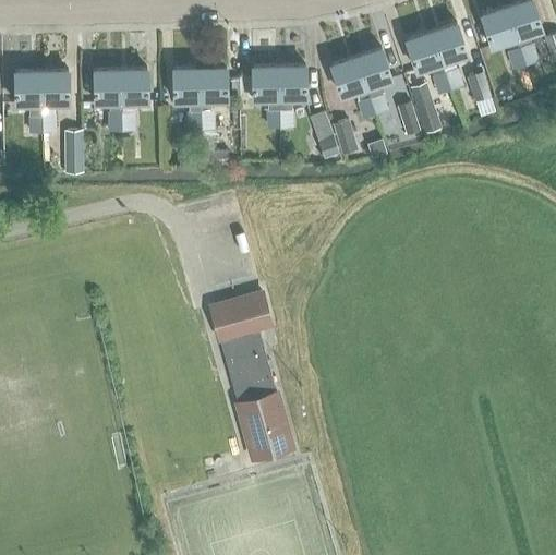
[(533,0),(508,9),(518,39),(521,50),(533,46),(529,36),(543,32),(533,0)]
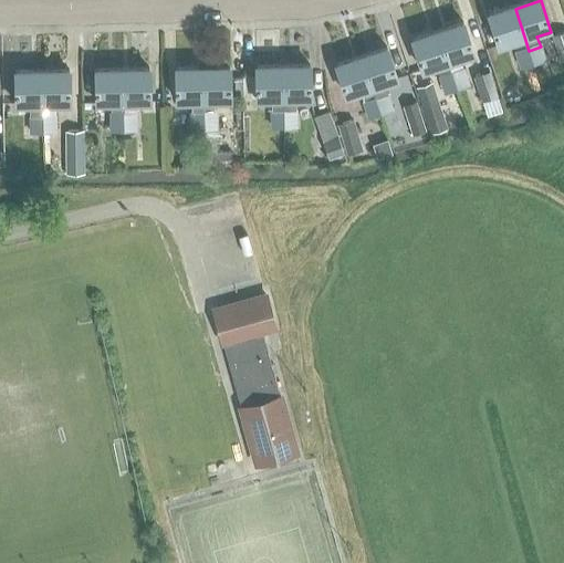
[(515,9),(490,18),(500,49),(514,44),(525,40),(515,9)]
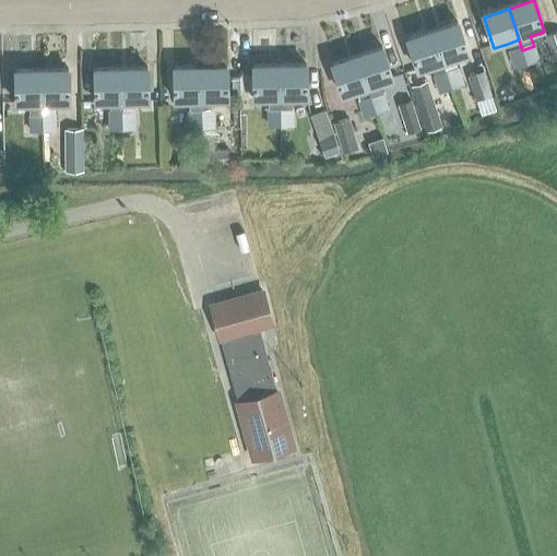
[(459,25),(434,34),(447,75),(459,71),(455,61),(469,57),(459,25)]
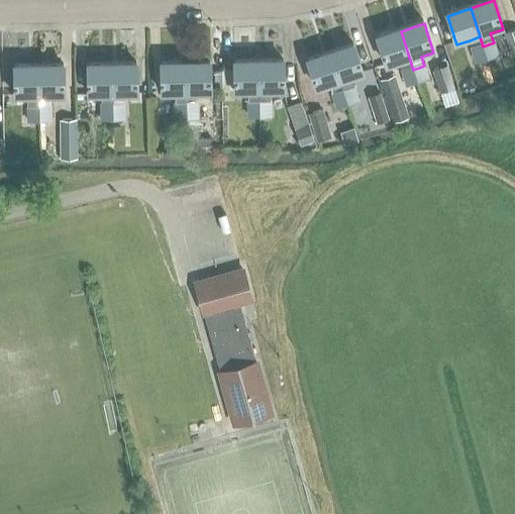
[(401,31),(378,39),(387,68),(400,64),(403,73),(413,70),(401,31)]
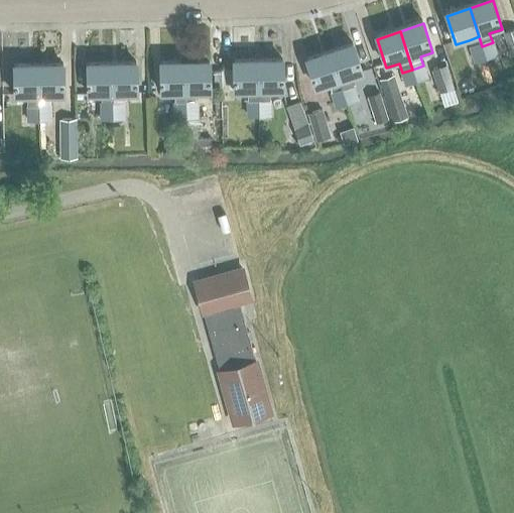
[(513,33),(505,36),(513,60),(513,33)]
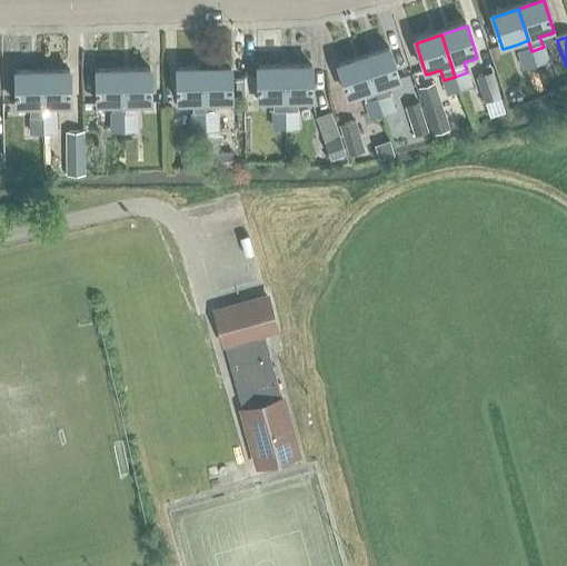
[(544,47),(531,51),(537,68),(549,65),(544,47)]
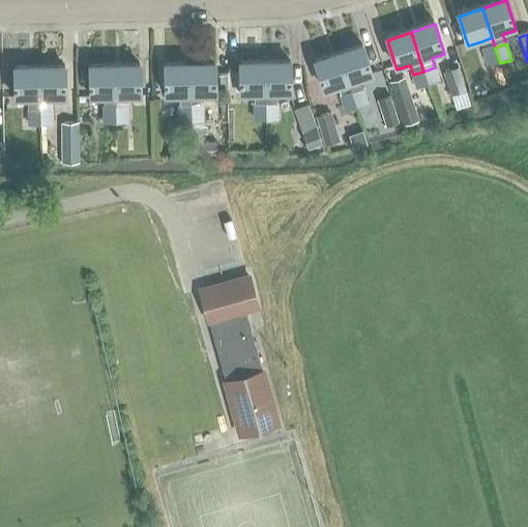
[(363,48),(340,56),(352,95),(363,91),(360,82),(373,77),(363,48)]
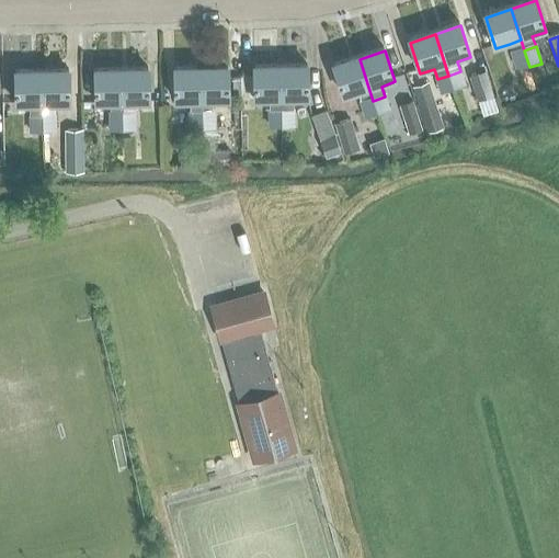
[(524,50),(513,54),(518,71),(529,67),(524,50)]
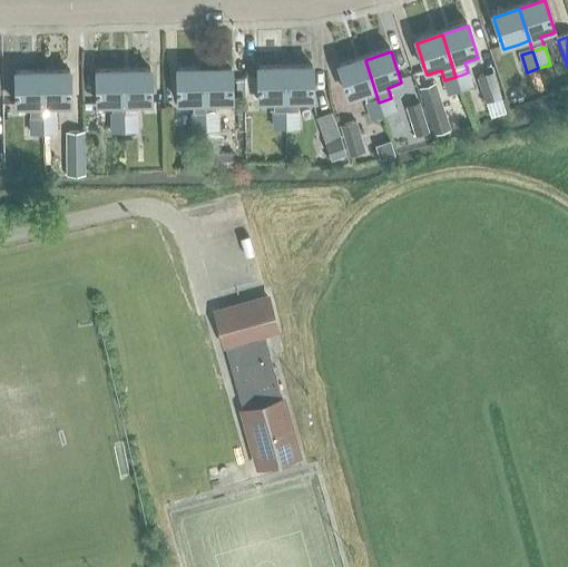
[(365,60),(340,68),(350,100),(364,96),(368,106),(379,103),(365,60)]
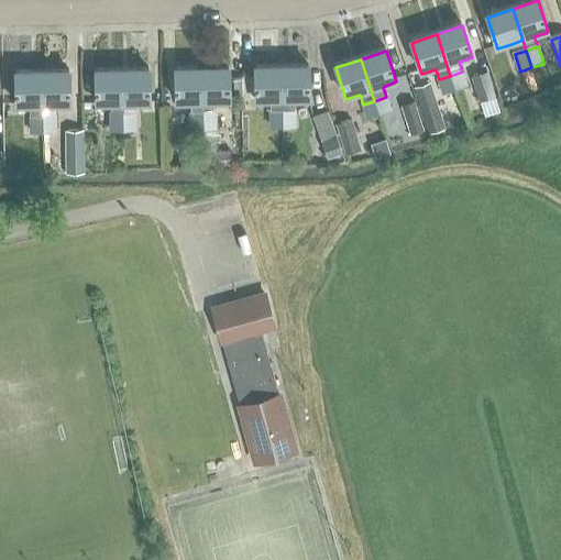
[(283,68),(256,69),(256,102),(272,101),(272,113),(284,112),(283,68)]
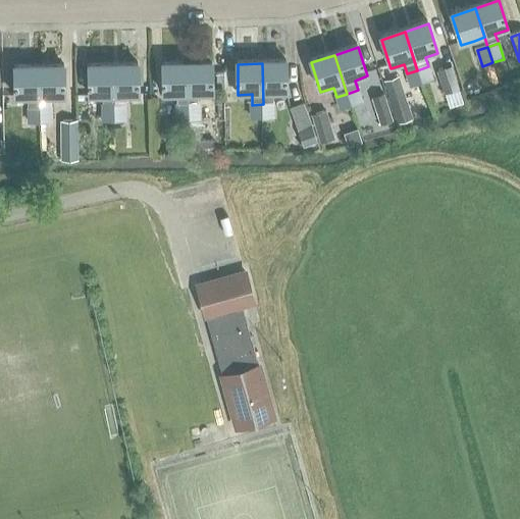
[(287,63),(262,63),(263,104),(274,104),(273,94),(288,94),(287,63)]
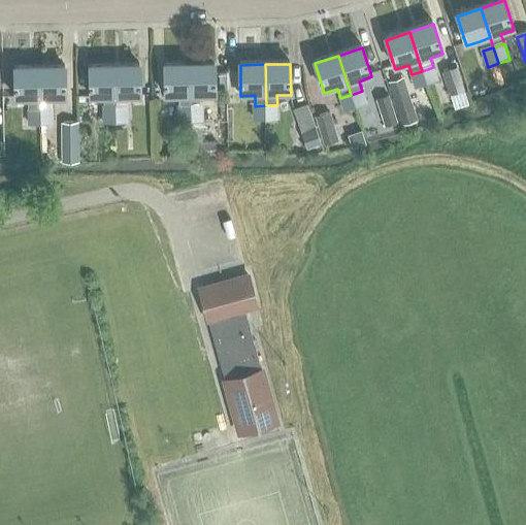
[(216,65),(190,66),(191,107),(202,106),(202,96),(216,96),(216,65)]
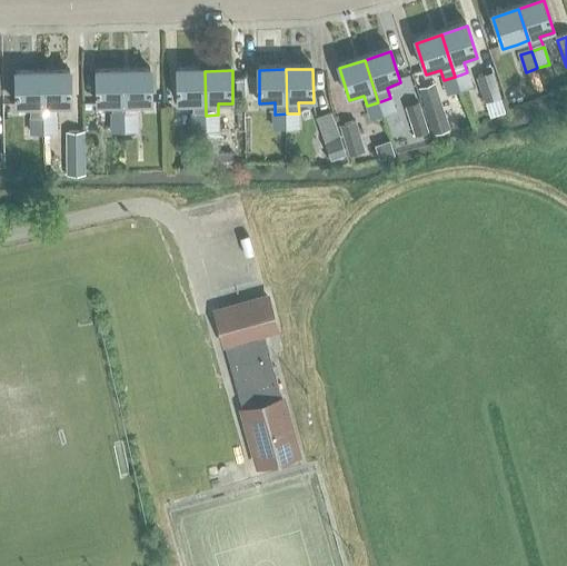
[(205,71),(178,71),(179,105),(194,105),(194,116),(206,116),(205,71)]
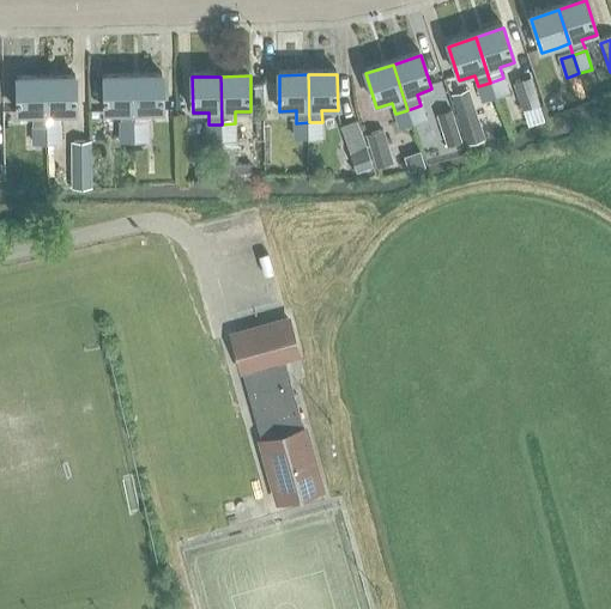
[(163,78),(134,79),(135,126),(147,126),(147,114),(164,114),(163,78)]
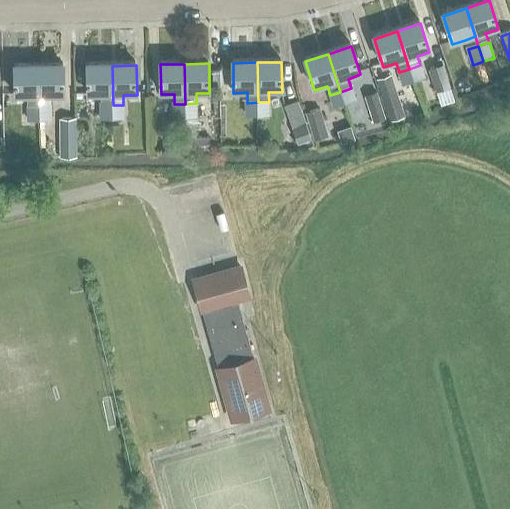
[(420,65),(409,69),(414,84),(425,80),(420,65)]
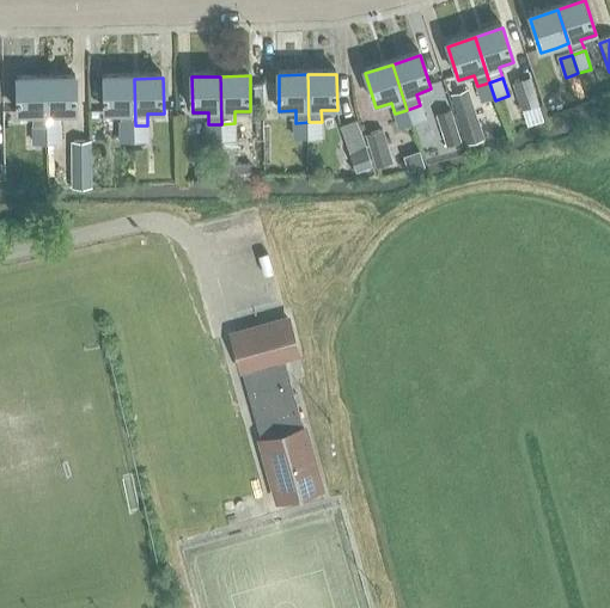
[(75,79),(47,80),(48,128),(61,128),(61,116),(77,115),(75,79)]
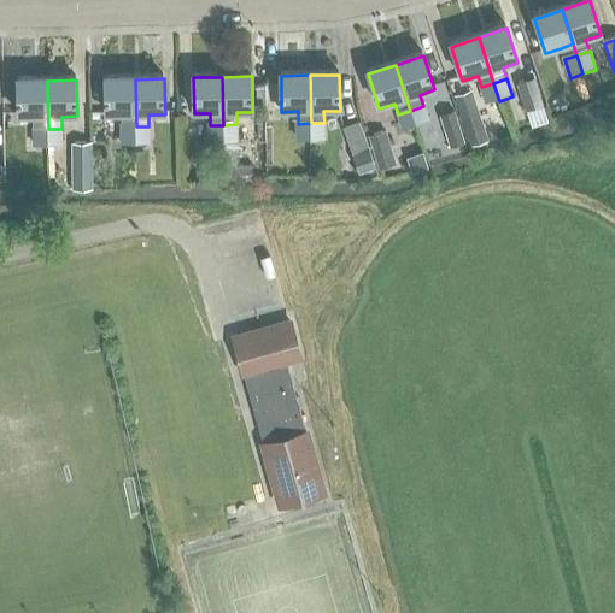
[(135,80),(105,80),(106,116),(122,116),(123,128),(136,127),(135,80)]
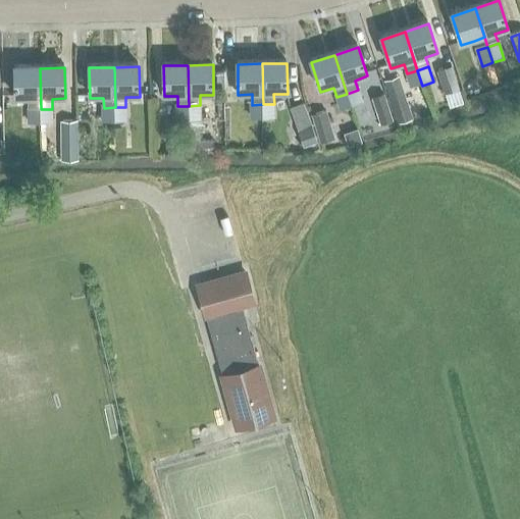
[(40,68),(15,68),(15,99),(30,99),(30,109),(41,109),(40,68)]
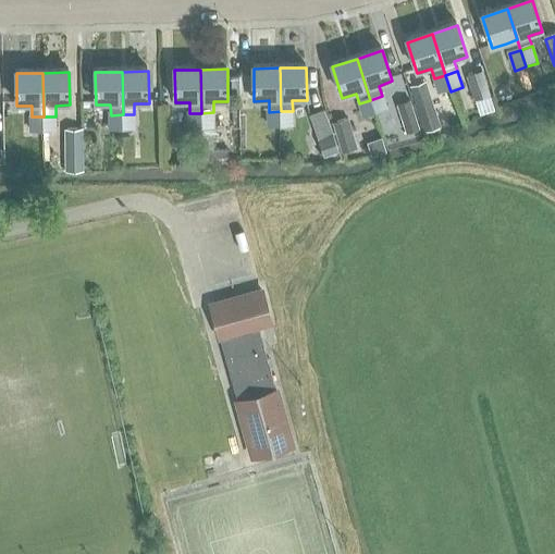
[(483,74),(468,78),(476,103),(491,99),(483,74)]
